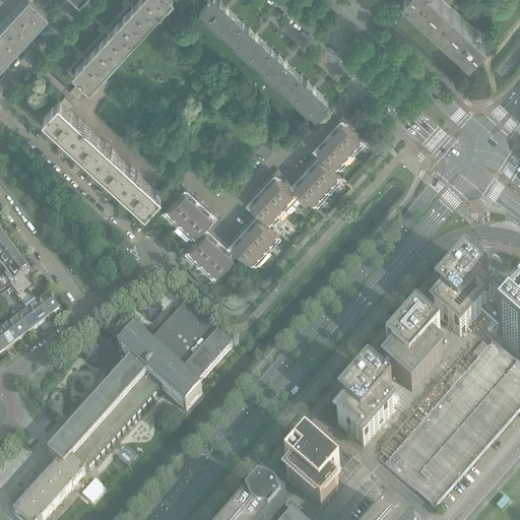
[(20,0),(0,22),(0,57),(43,10),(31,0),(20,0)]
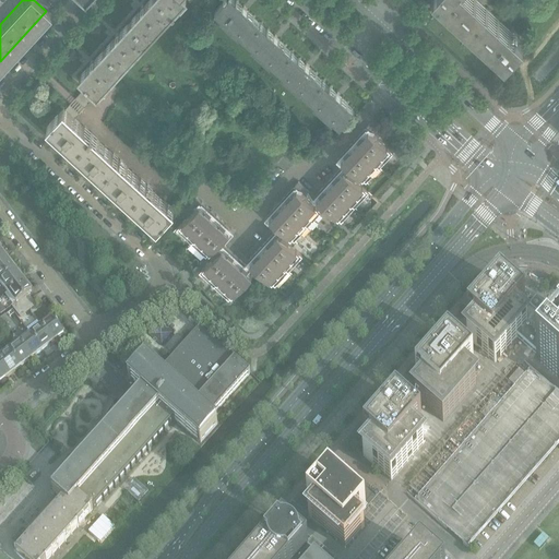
[(161,0),(149,0),(140,10),(129,22),(147,38),(173,10),(161,0)]
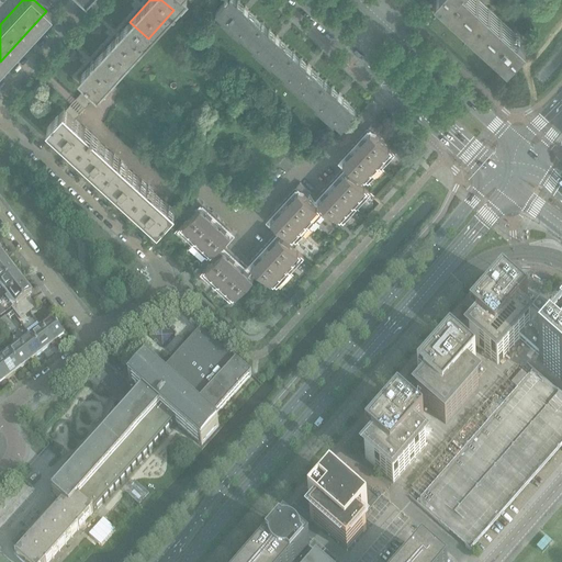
[(161,0),(173,10),(176,8),(182,0),(161,0)]
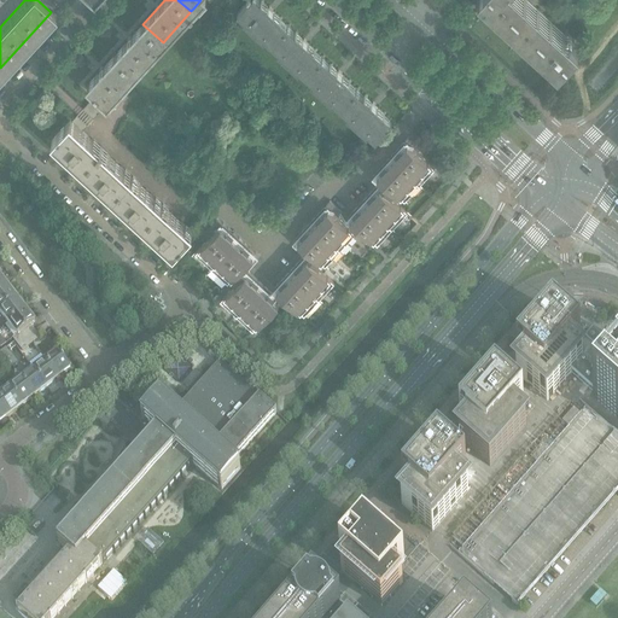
[(272,45),(289,27),(258,0),(248,0),(238,12),(239,13),(245,18),(243,21),(263,39),(264,38),(272,45)]
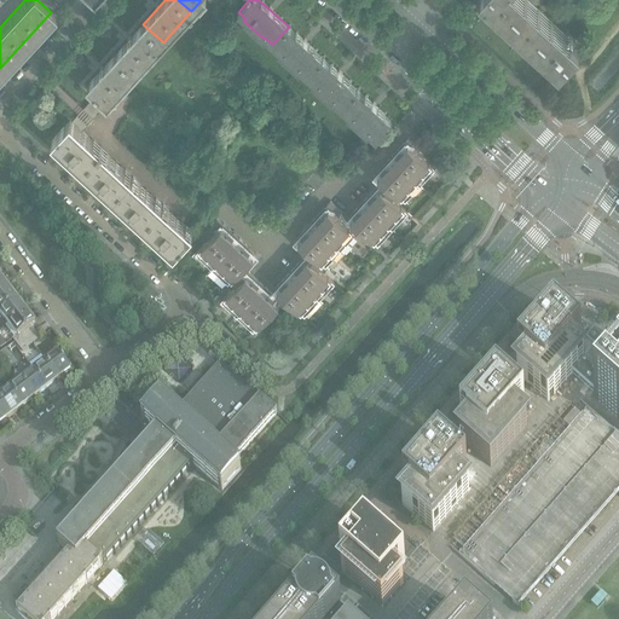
[(485,0),(489,4),(559,68),(578,46),(527,0),(485,0)]
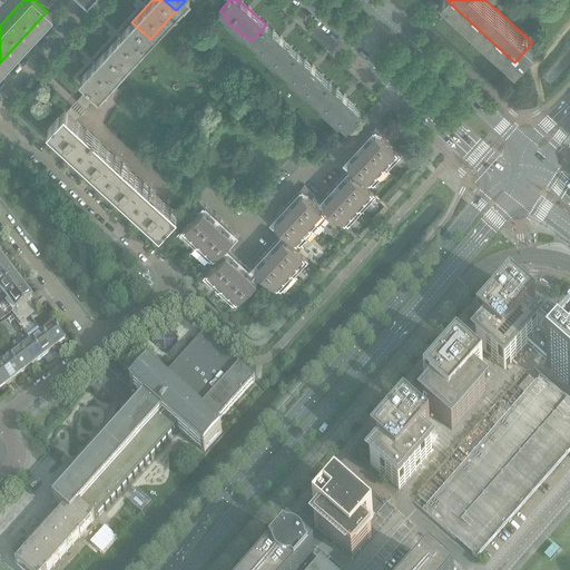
[(131,22),(117,38),(107,50),(125,67),(150,39),(131,22)]
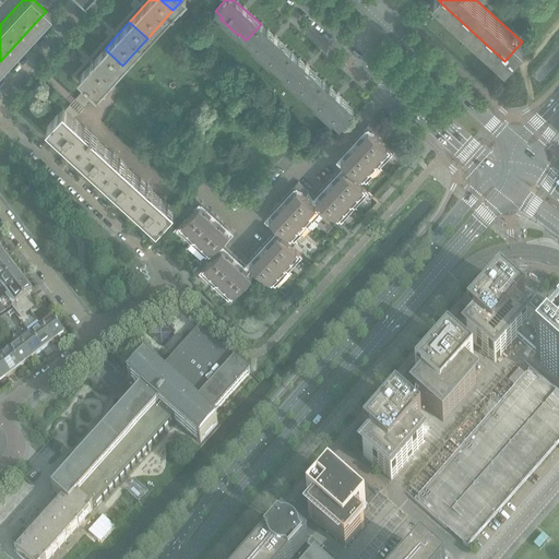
[(261,24),(246,40),(252,46),(251,47),(269,63),(271,62),(277,69),(292,52),(261,24)]
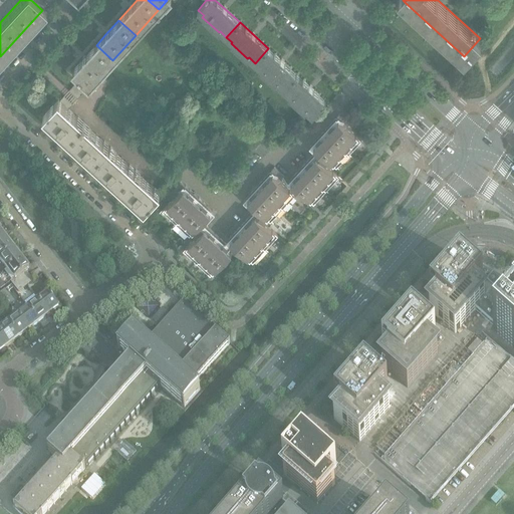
[(80,78),(89,86),(112,60),(96,45),(72,70),(80,78)]
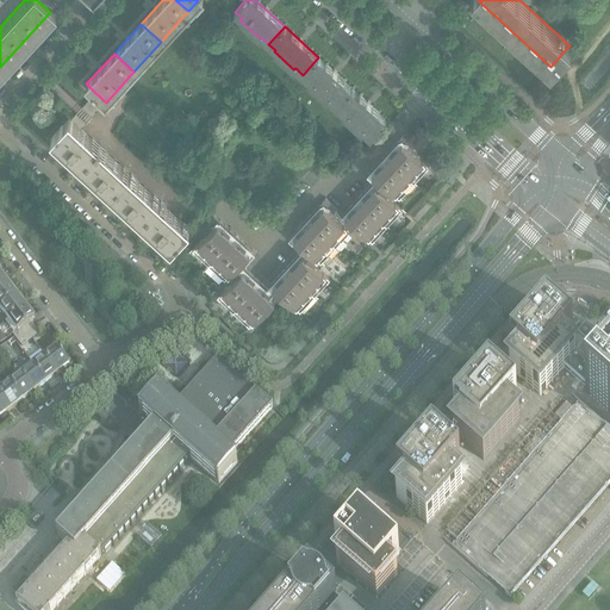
[(336,105),(352,88),(318,57),(303,75),(310,81),(309,82),(328,101),(329,100),(336,105)]
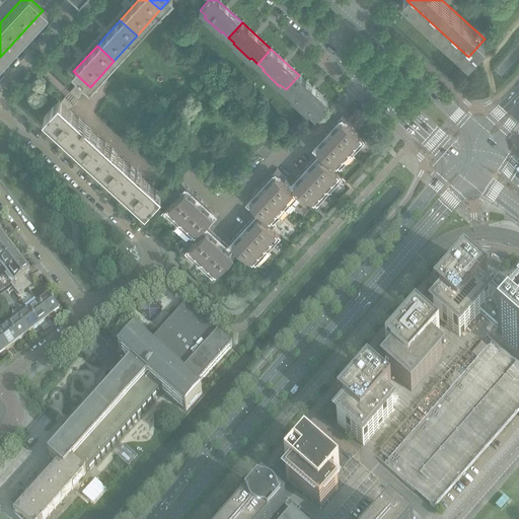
[(328,102),(315,90),(299,75),(286,89),(292,95),(291,97),(308,113),(309,112),(314,116),(314,117),(315,118),(328,102)]
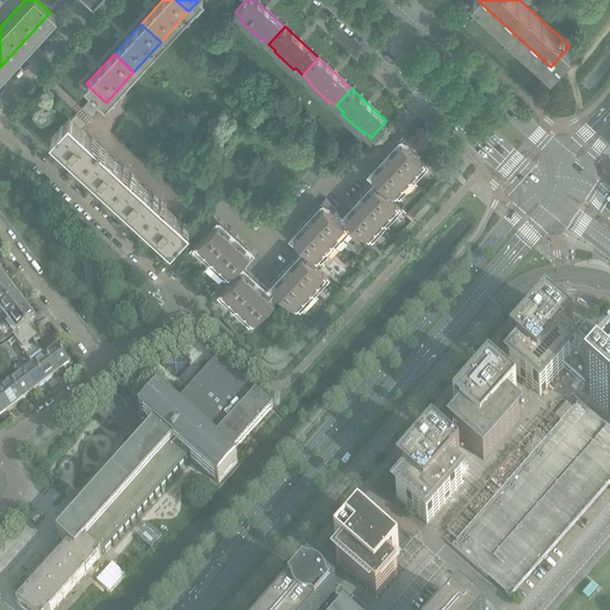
[(106,103),(95,93),(91,98),(101,107),(106,103)]
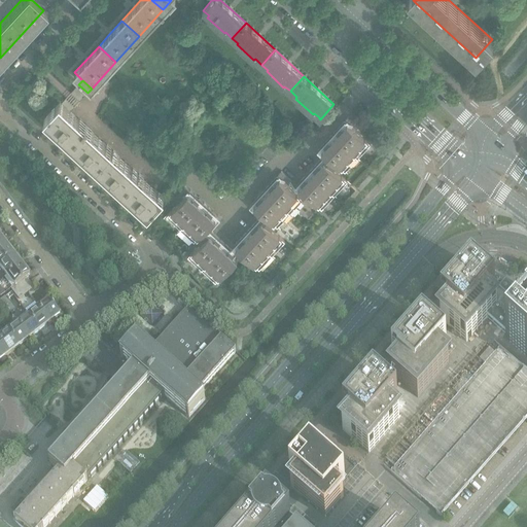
[(88,93),(78,84),(74,89),(83,97),(88,93)]
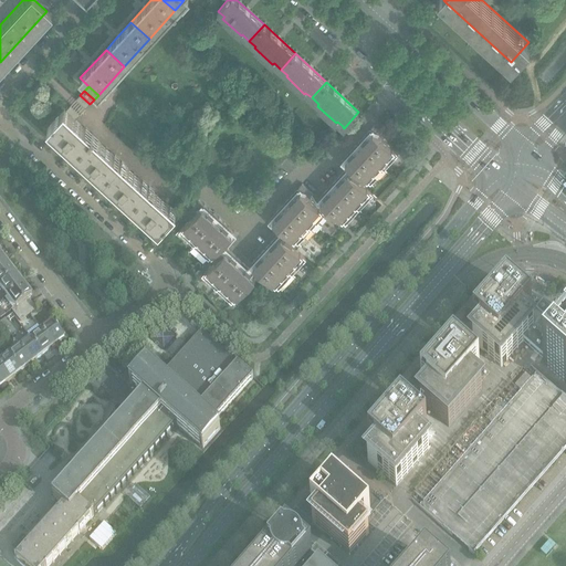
[(90,104),(80,95),(75,100),(85,108),(90,104)]
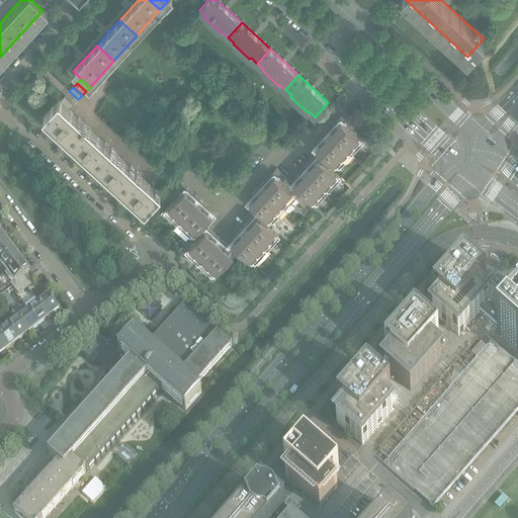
[(61,101),(70,109),(74,105),(65,97),(61,101)]
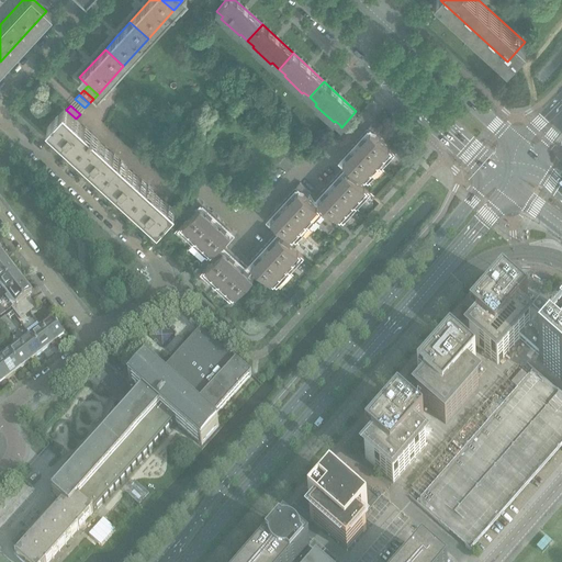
[(76,119),(66,110),(64,109),(47,126),(76,153),(93,134),(91,132),(91,133),(76,119)]
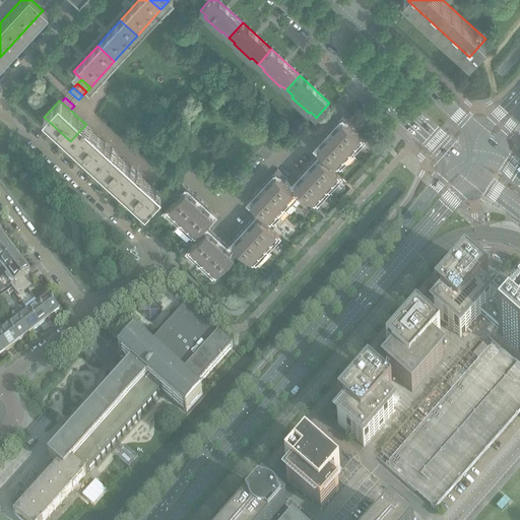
[(317,206),(318,206),(342,179),(329,167),(333,163),(340,170),(366,142),(350,128),(354,124),(344,114),(315,146),(321,151),(291,183),(317,206)]
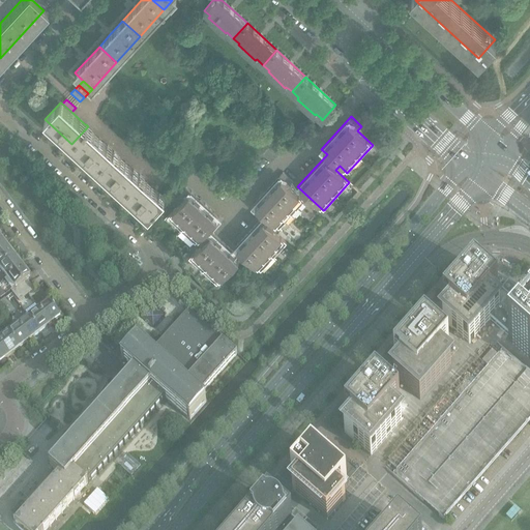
[(71,144),(86,157),(96,168),(113,150),(92,131),(92,130),(88,126),(71,144)]
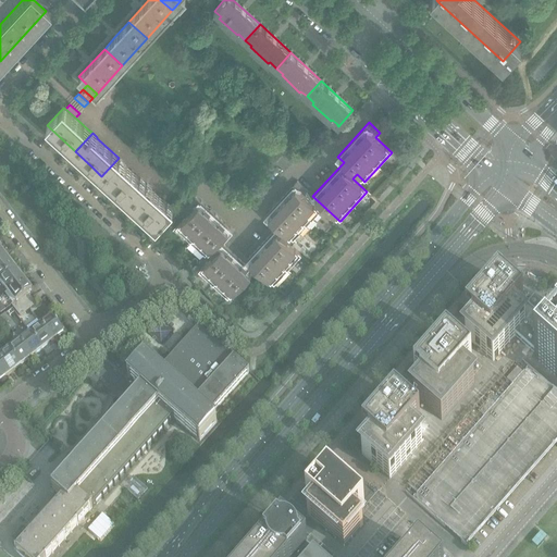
[(101,176),(118,192),(130,201),(146,184),(119,158),(101,176)]
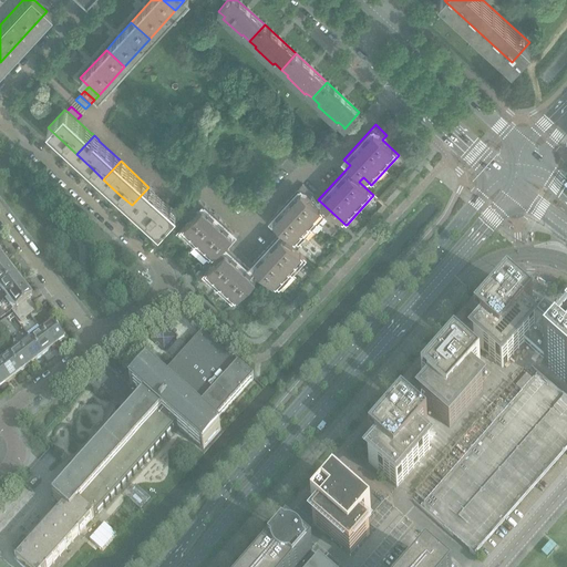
[(251,265),(279,290),(307,260),(295,248),(326,215),(309,199),(315,195),(302,184),(270,219),(287,234),(284,238),(279,234),(251,265)]
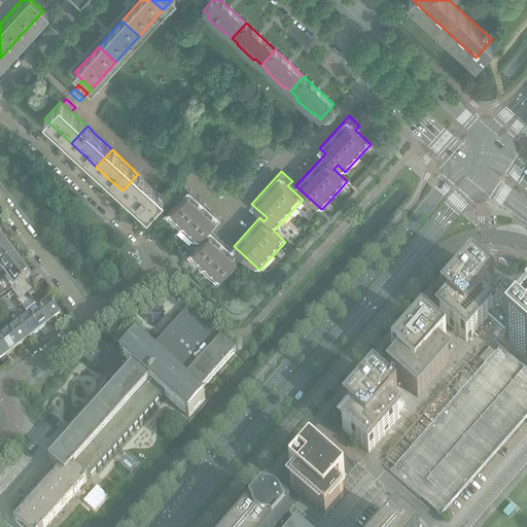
[(123,190),(137,205),(148,214),(164,198),(138,174),(123,190)]
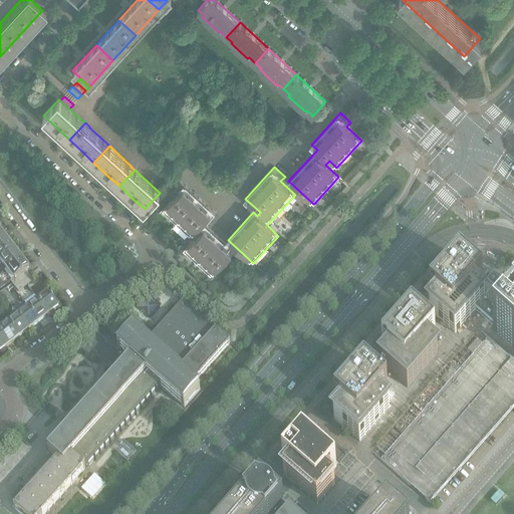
[(162,211),(190,236),(193,239),(183,250),(210,275),(231,252),(225,246),(227,244),(206,225),(203,229),(199,225),(213,211),(181,182),(172,192),(176,196),(162,211)]
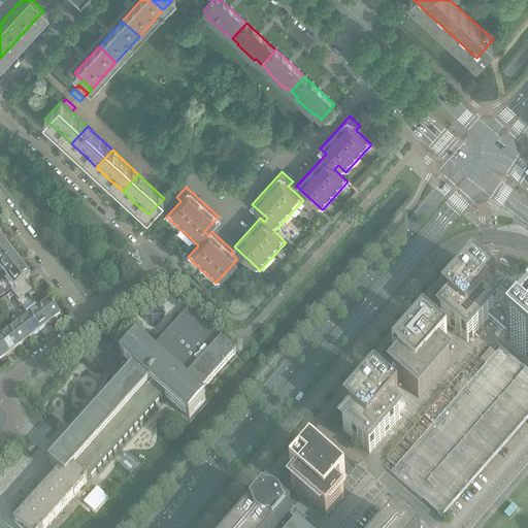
[(0,265),(14,255),(6,244),(0,249),(0,265)]
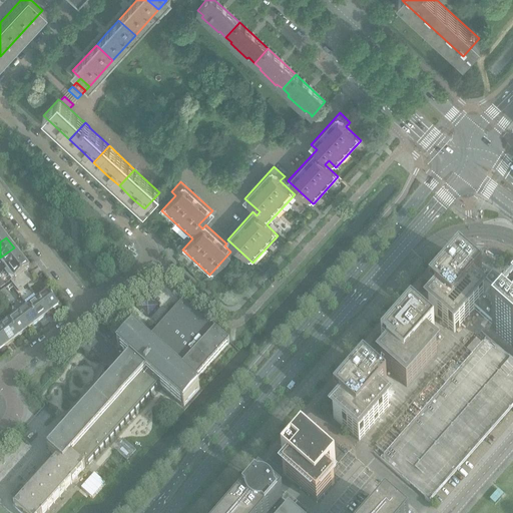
[(14,247),(0,258),(0,260),(6,269),(21,258),(14,247)]
